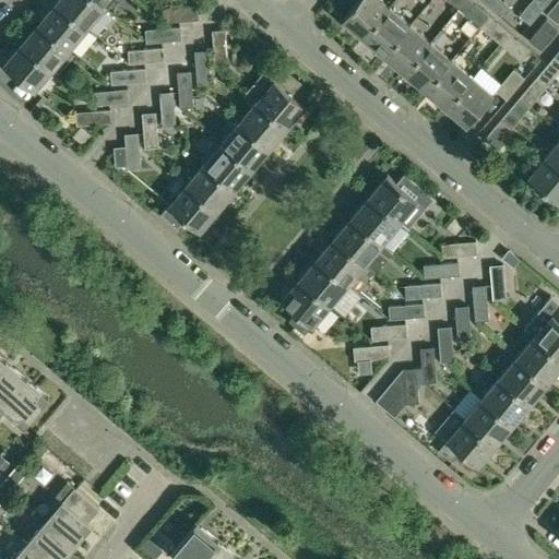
[(95,0),(58,0),(57,2),(87,28),(105,8),(95,0)]
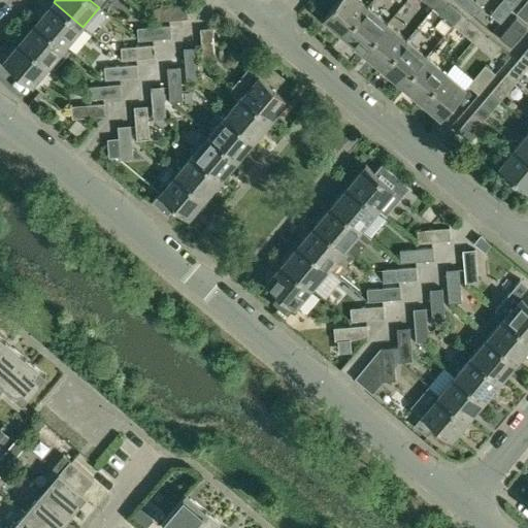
[(360,0),(337,0),(323,18),(342,35),(367,6),(360,0)]
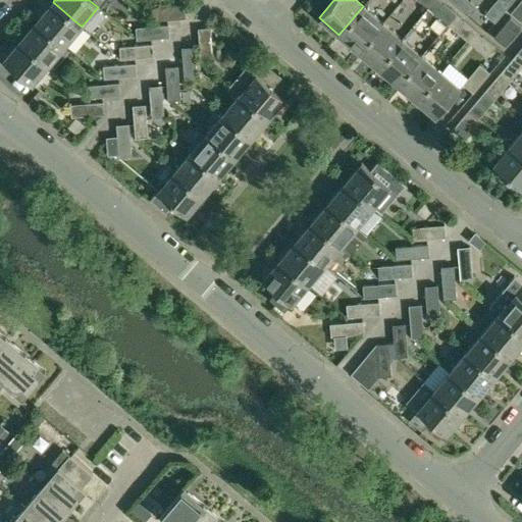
[(418,0),(428,8),(434,0),(418,0)]
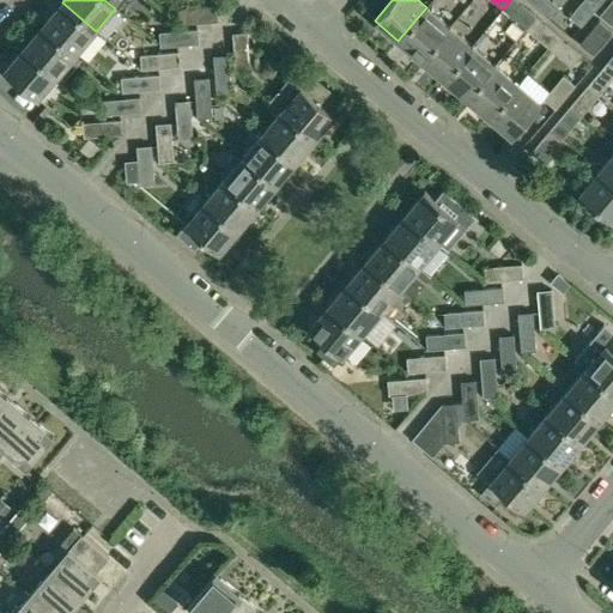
[(525,0),(547,18),(558,7),(548,0),(525,0)]
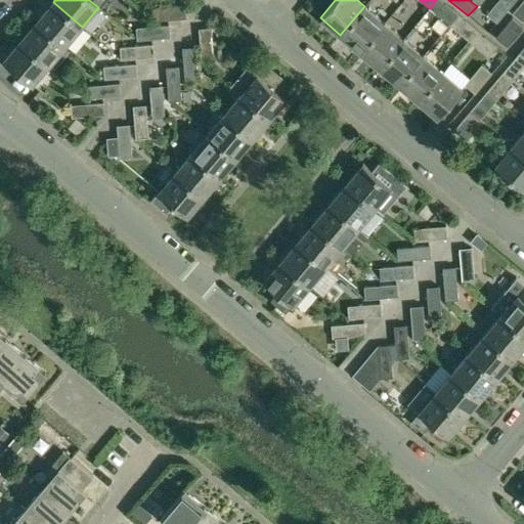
[(523,18),(523,0),(513,13),(522,22),(523,18)]
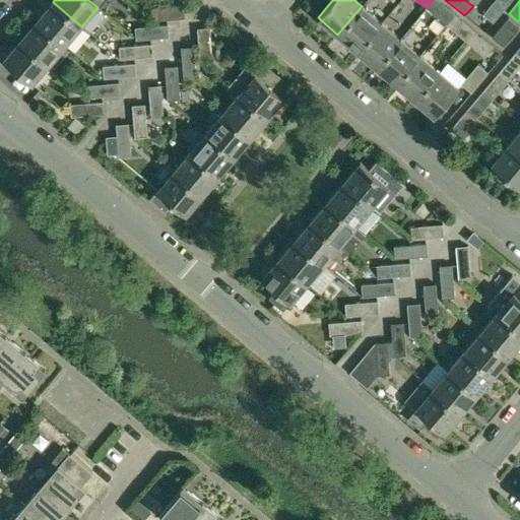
[(53,2),(37,21),(64,46),(81,26),(53,2)]
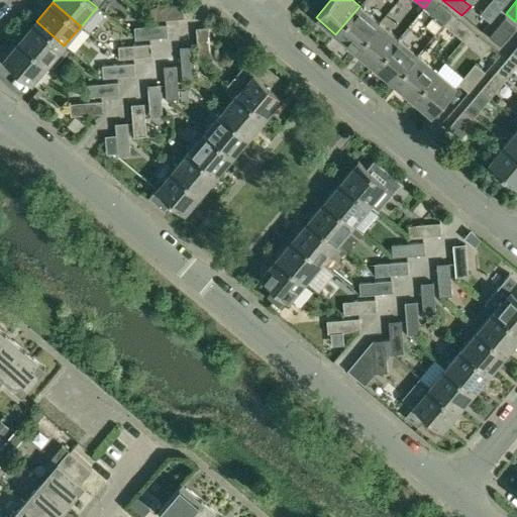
[(490,3),(480,14),(490,22),(500,11),(490,3)]
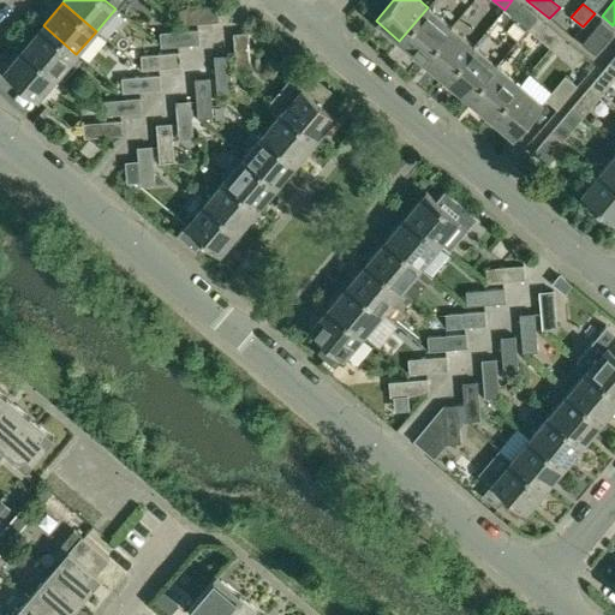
[(523,6),(514,17),(527,29),(537,17),(523,6)]
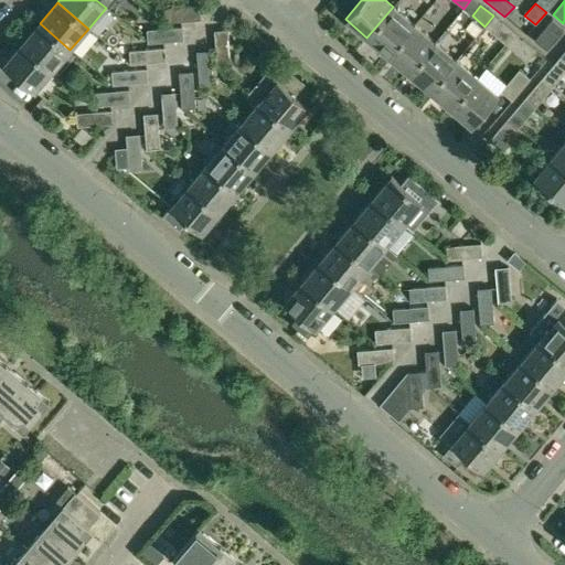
[(166,23),(201,20),(200,7),(164,10),(166,23)]
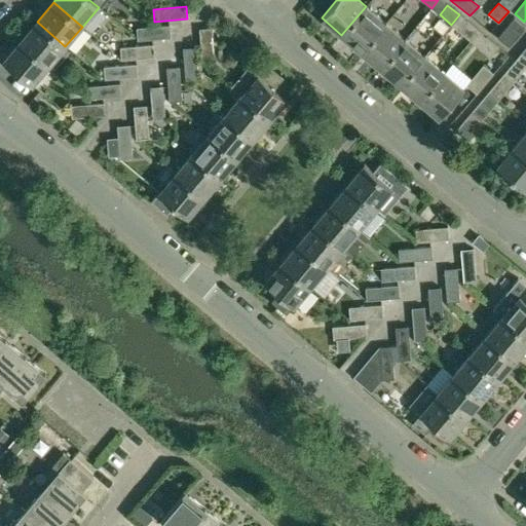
[(366,6),(341,35),(361,51),(385,23),(366,6)]
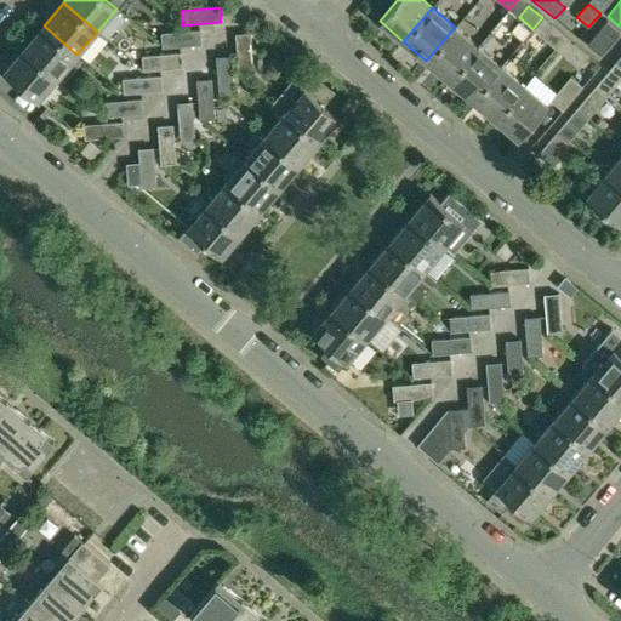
[(588,44),(600,55),(620,32),(607,21),(588,44)]
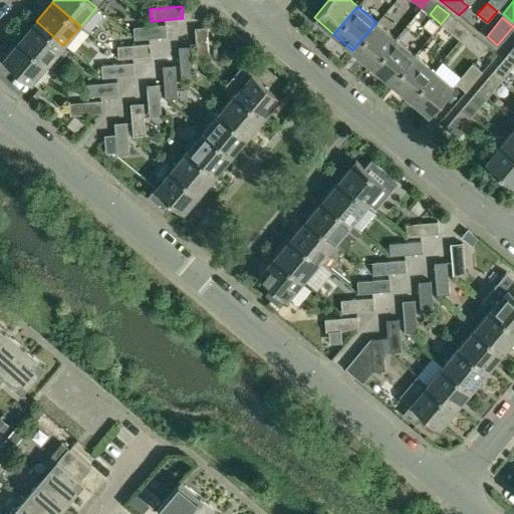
[(36,21),(19,40),(47,64),(63,45),(36,21)]
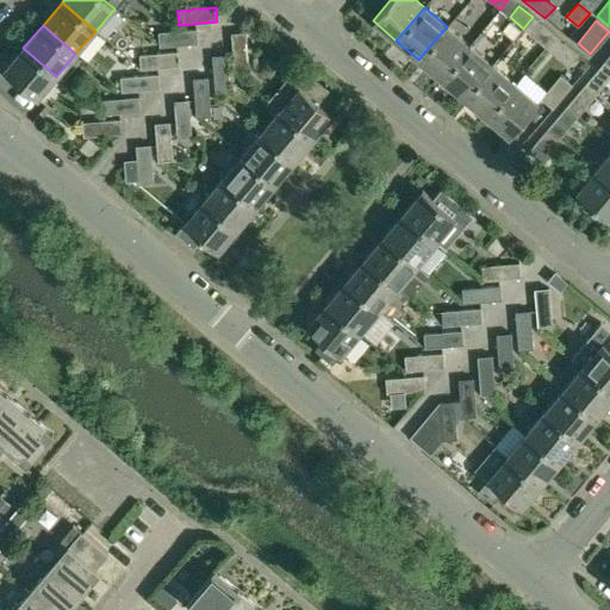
[(541,25),(531,36),(546,48),(555,37),(541,25)]
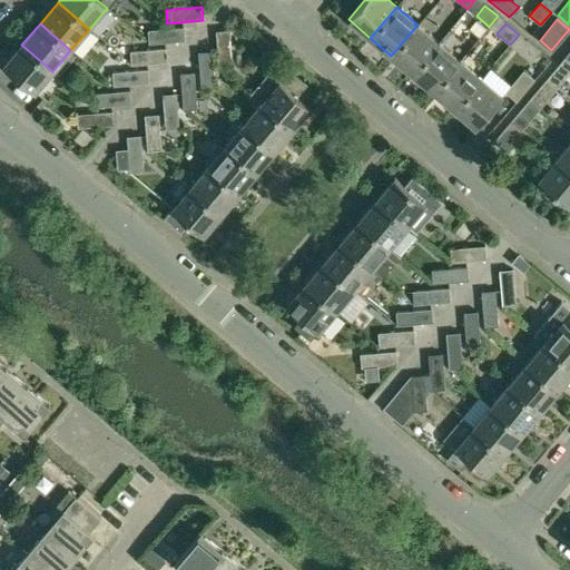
[(418,25),(391,56),(412,74),(439,42),(418,25)]
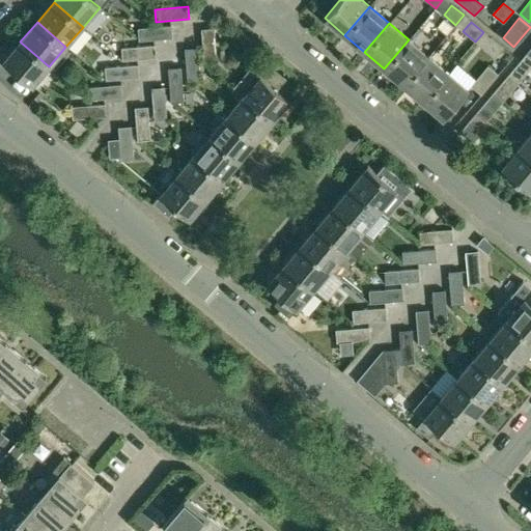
[(138,42),(172,38),(171,26),(137,29),(138,42)]
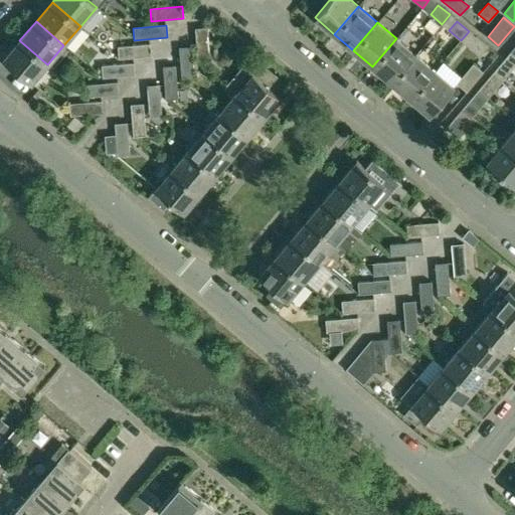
[(207,27),(195,28),(198,60),(210,59),(207,27)]
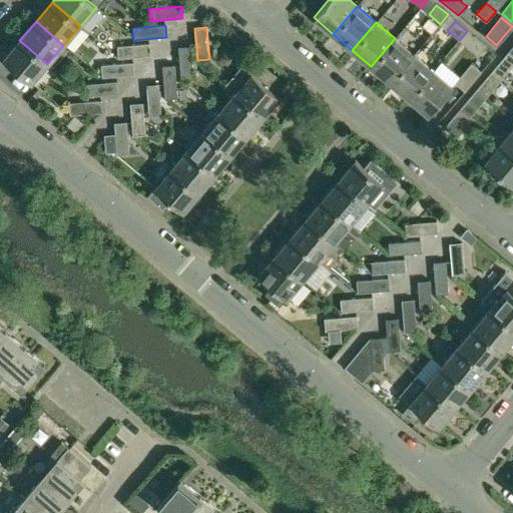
[(474,37),(466,46),(478,56),(486,47),(474,37)]
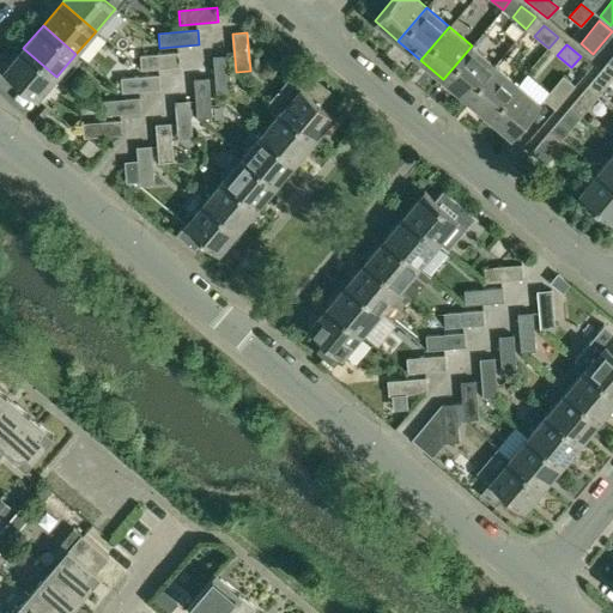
[(472,46),(443,79),(466,98),(495,65),(472,46)]
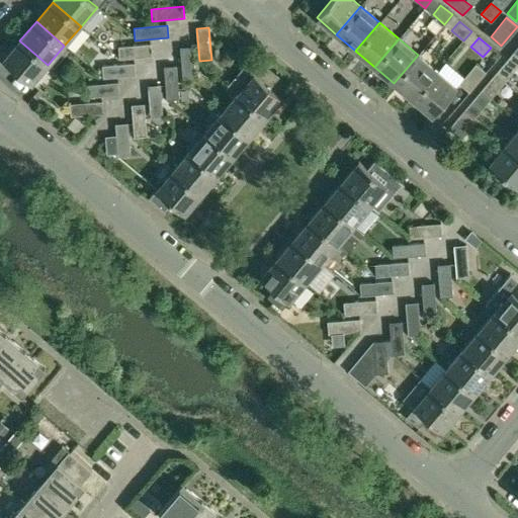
[(19,40),(3,60),(31,84),(48,65),(19,40)]
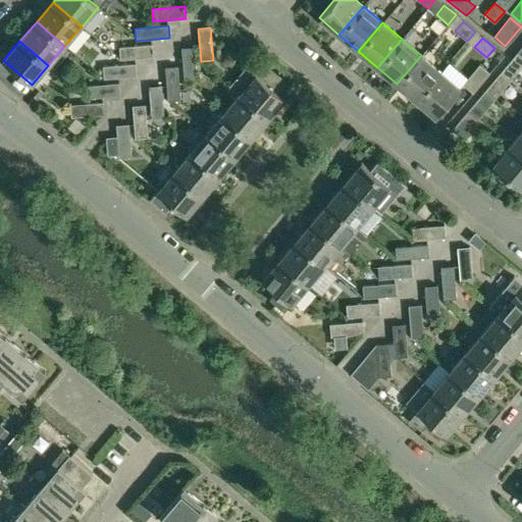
[(120,59),(153,57),(152,45),(119,47),(120,59)]
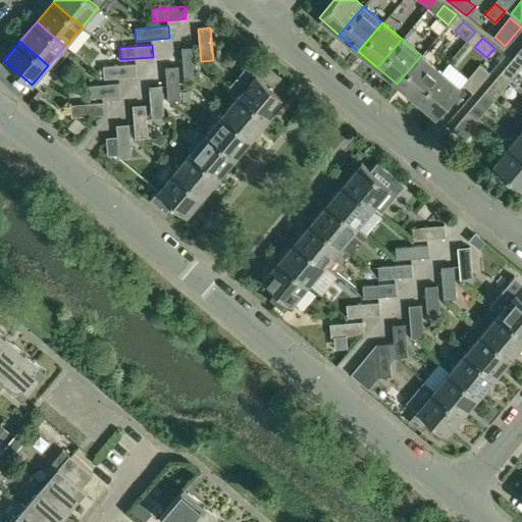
[(194,48),(181,48),(185,81),(197,80),(194,48)]
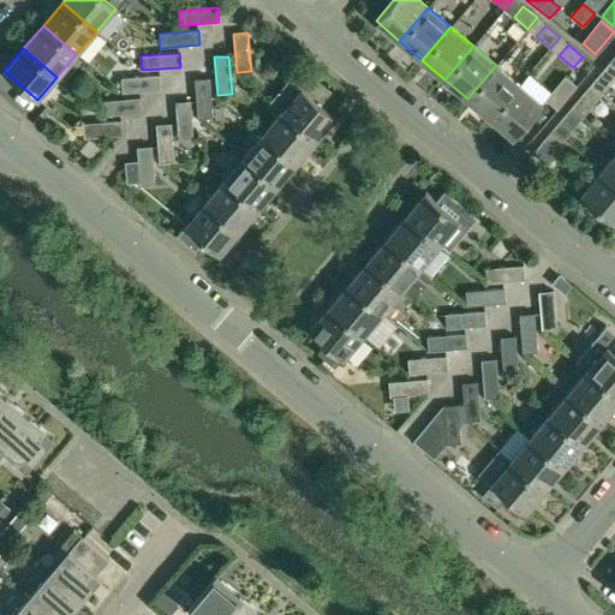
[(598,76),(610,85),(614,78),(614,65),(610,61),(598,76)]
